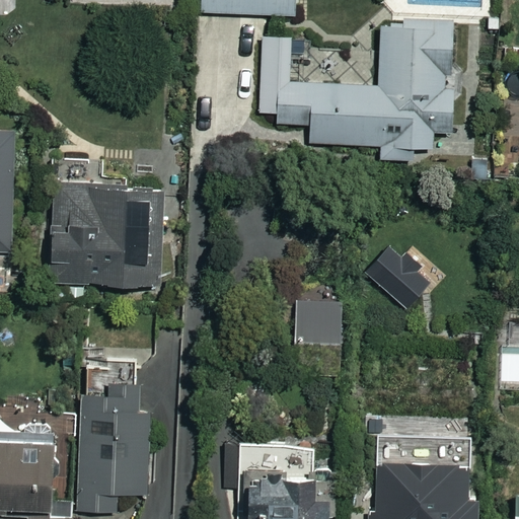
[(296,0),(202,0),(202,13),(295,16),(296,0)]
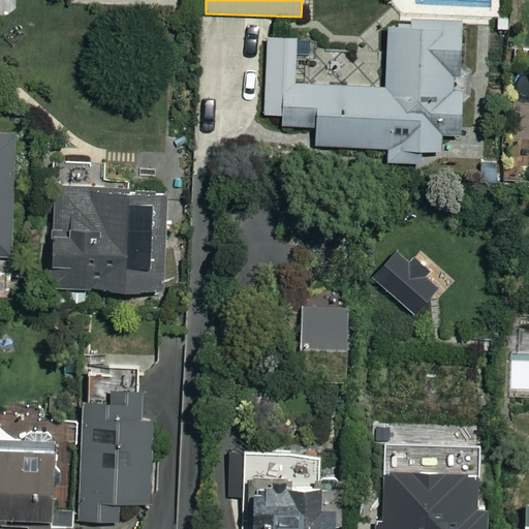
[(304,89),(304,71),(298,71),(297,36),(265,37),(267,119),(283,118),(283,130),(317,129),(318,149),(390,147),(391,162),(421,161),(421,150),(441,149),(441,131),(460,131),(457,22),(384,24),(386,87),(304,89)]
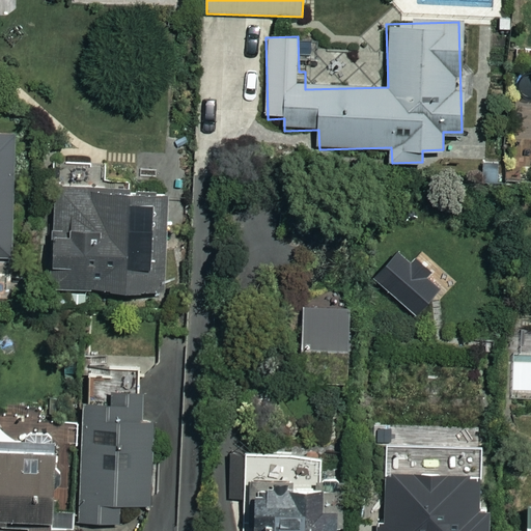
[(15,136),(0,136),(0,259),(15,259),(15,136)]
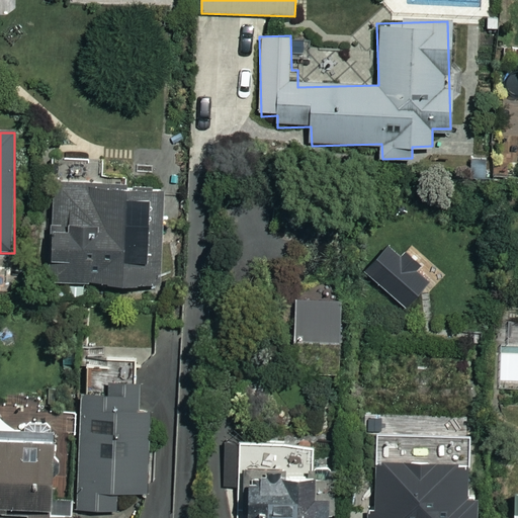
[(161,188),(52,188),(52,283),(161,283),(161,188)]
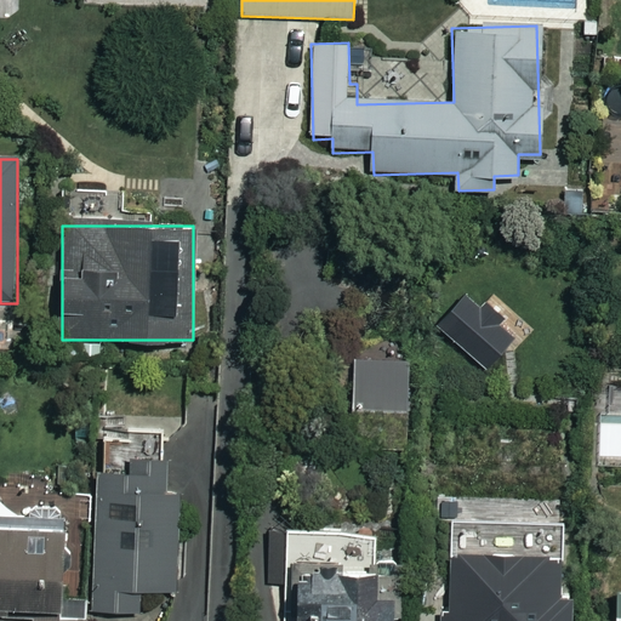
[(415,351),(354,349),(352,448),(412,450),(415,351)]
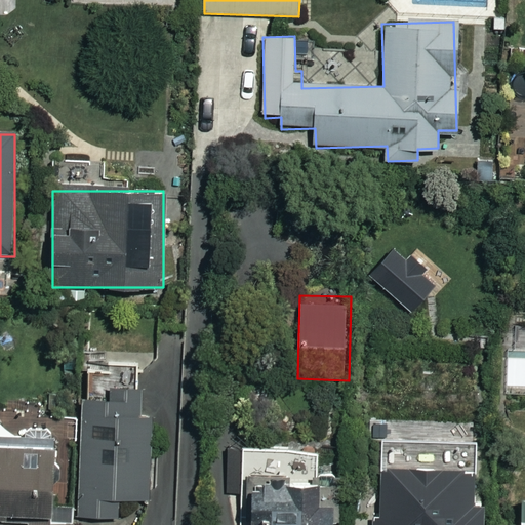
[(85,397),(81,397),(82,518),(121,517),(121,498),(152,498),(151,390),(143,390),(142,360),(84,361),(85,397)]
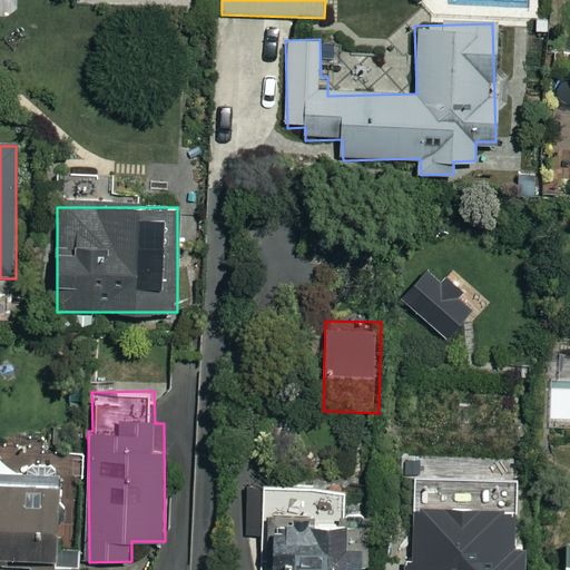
[(346,481),(248,482),(248,538),(271,538),(271,569),(363,569),(364,528),(293,529),(293,521),(346,521),(346,481)]
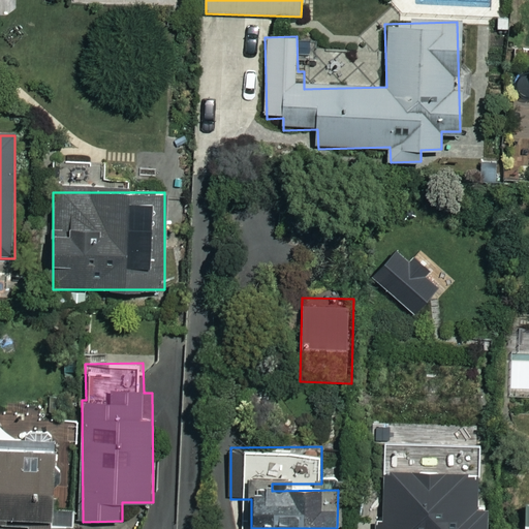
[(52,452),(0,452),(0,519),(53,519),(52,452)]
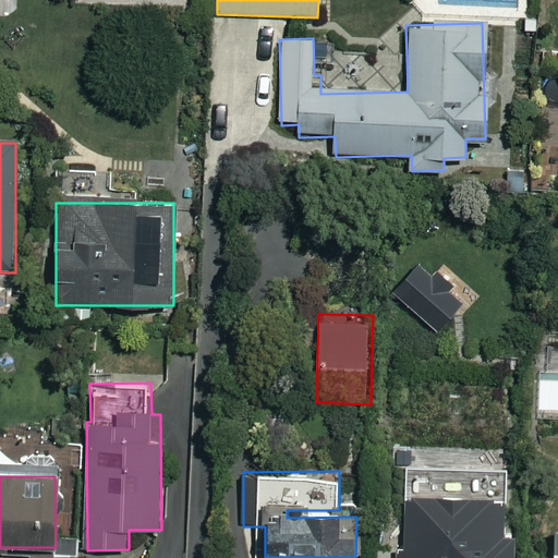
[(517,557),(518,537),(499,536),(500,499),(407,497),(405,519),(377,519),(376,557),(517,557)]
